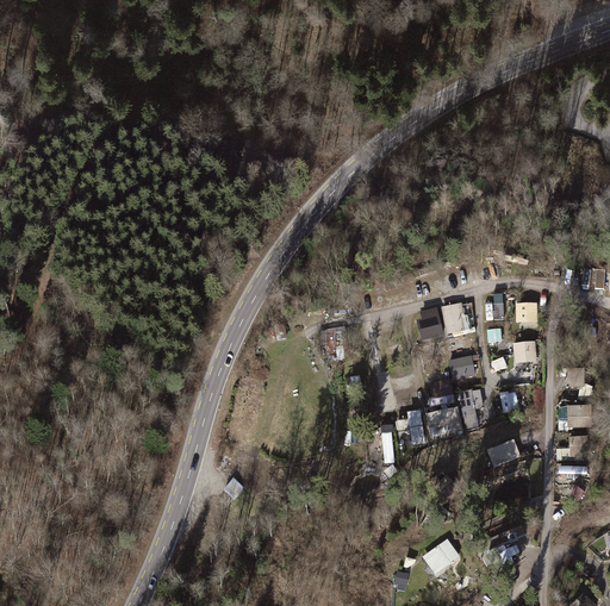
[(605,268),(596,267),(595,289),(604,289),(605,268)]
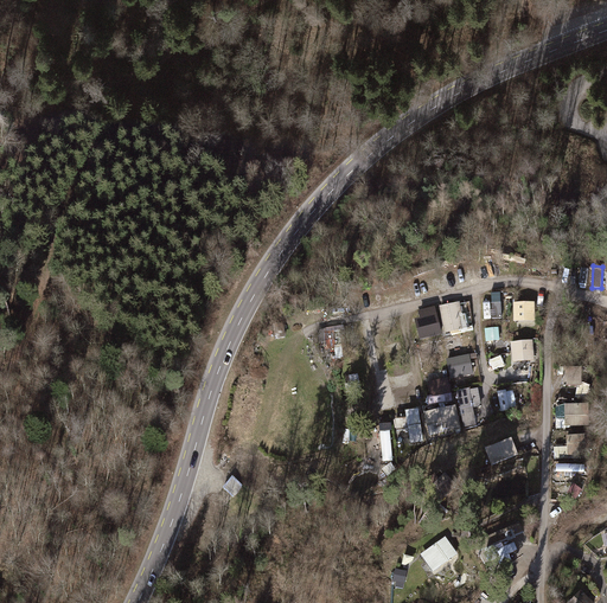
[(429,271),(434,287),(440,284),(435,269),(429,271)]
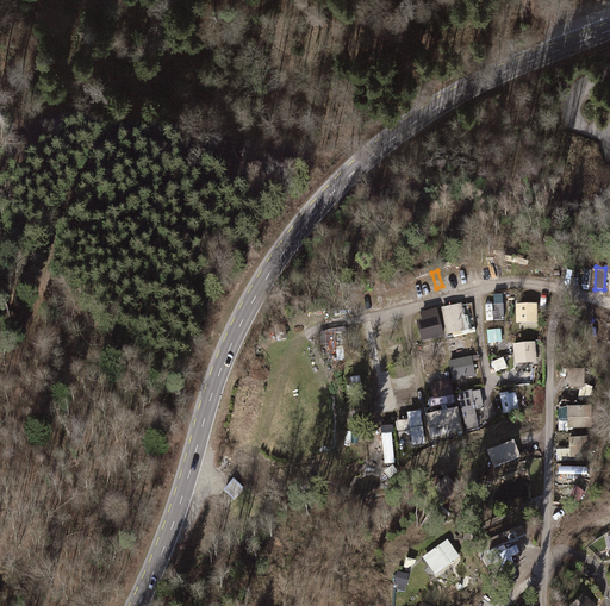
[(497,292),(498,308),(512,307),(511,292),(497,292)]
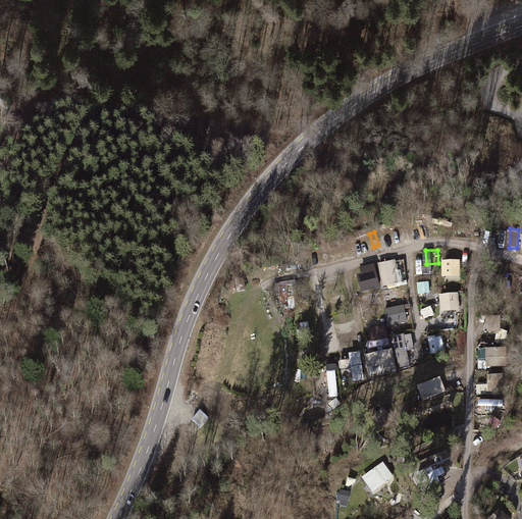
[(377,262),(382,284),(402,280),(399,269),(398,269),(395,258),(377,262)]
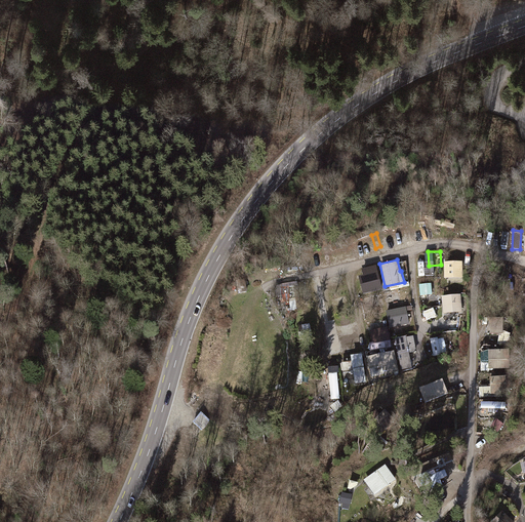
[(456,263),(444,263),(444,276),(456,276),(456,263)]
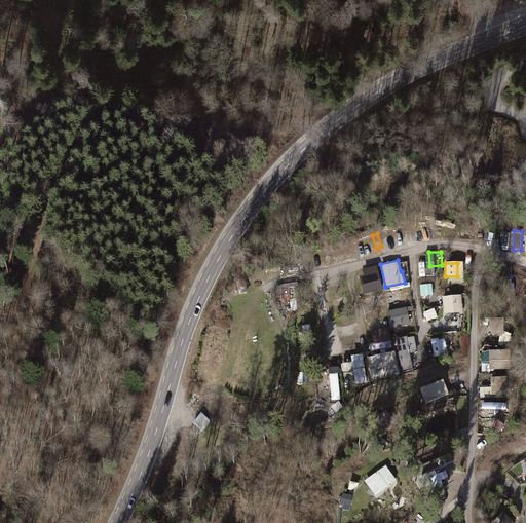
[(375,267),(359,270),(360,277),(362,277),(363,283),(376,279),(375,274),(377,274),(375,267)]
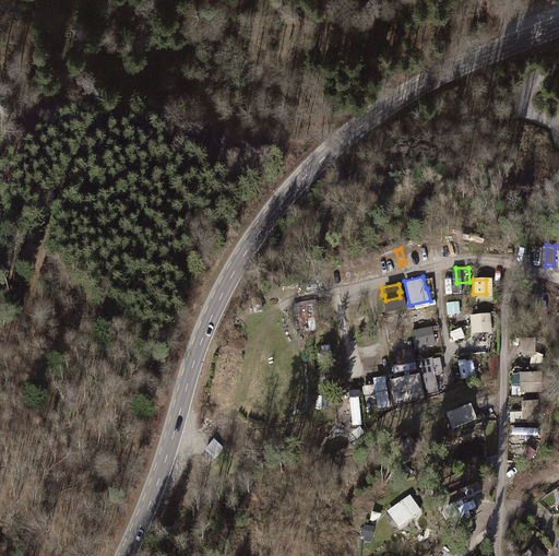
[(356,304),(364,302),(360,292),(353,294),(356,304)]
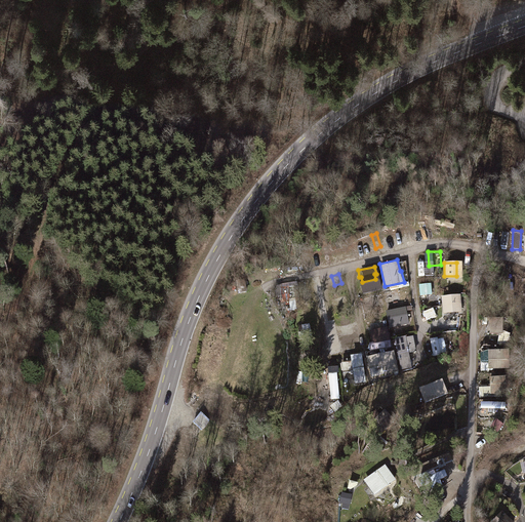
[(431,281),(419,282),(420,298),(432,297),(431,281)]
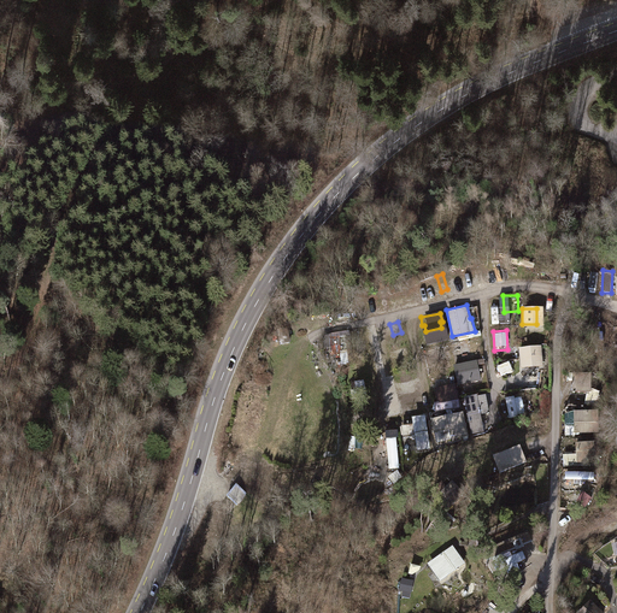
[(450,341),(453,357),(469,353),(465,337),(450,341)]
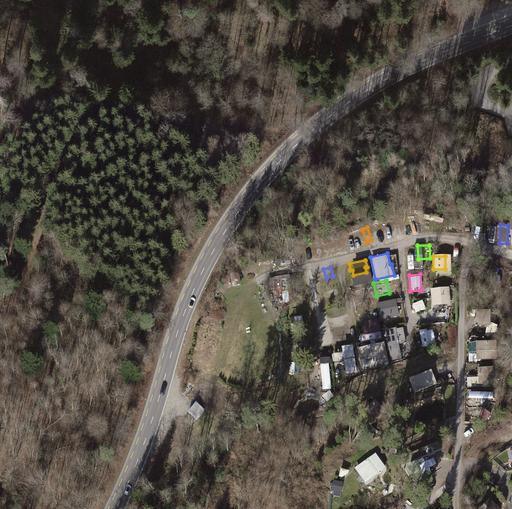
[(309,281),(300,285),(304,294),(313,290),(309,281)]
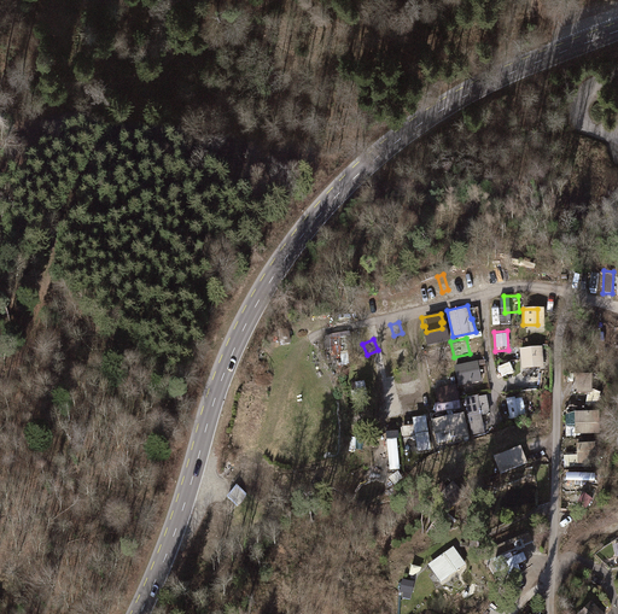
[(445,343),(427,348),(432,364),(450,360),(445,343)]
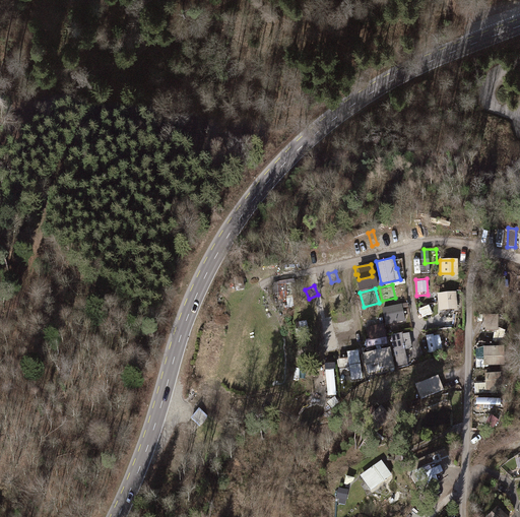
[(456,291),(438,292),(439,307),(442,307),(443,319),(454,319),(453,306),(457,306),(456,291)]
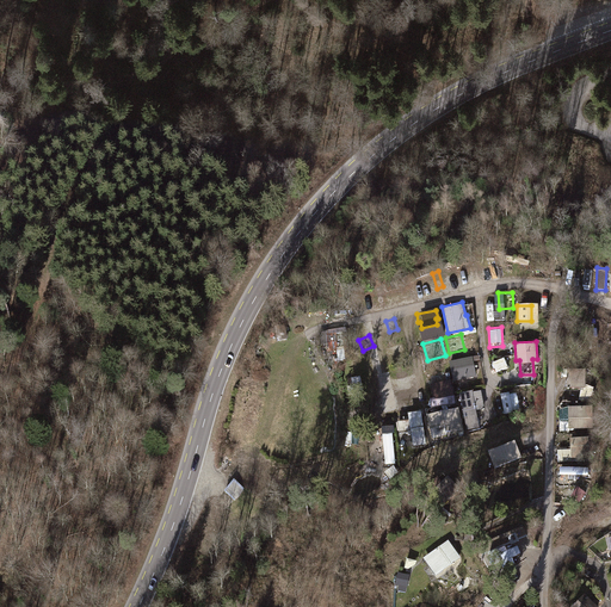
[(393,344),(394,357),(407,355),(406,342),(393,344)]
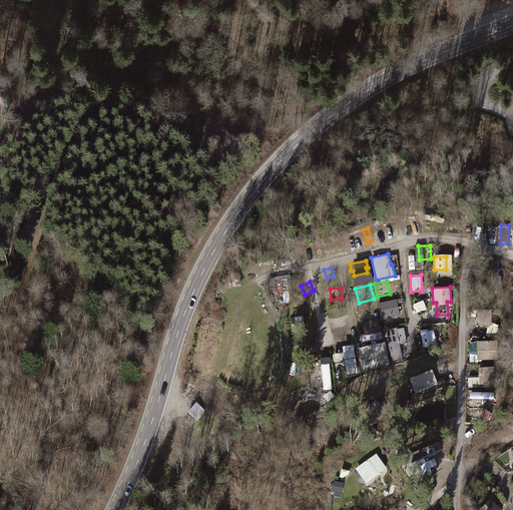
[(377,303),(381,319),(384,318),(385,325),(394,323),(392,317),(400,315),(396,299),(377,303)]
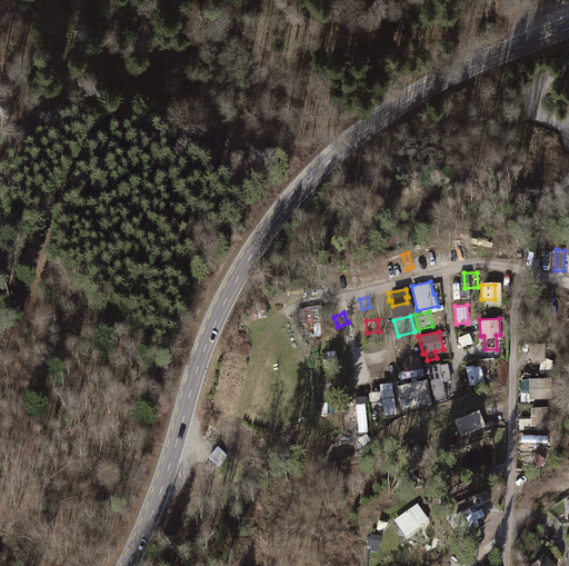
[(468,331),(458,336),(462,346),(472,341),(468,331)]
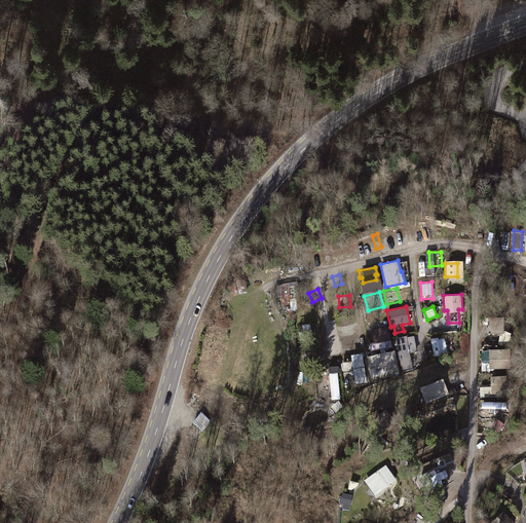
[(500,333),(498,342),(509,345),(512,335),(503,332),(504,318),(487,316),(487,333),(500,333)]
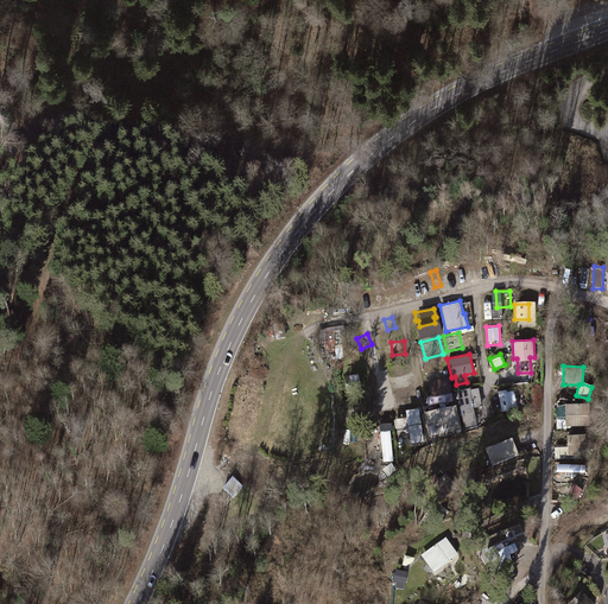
[(394,380),(396,386),(416,383),(415,376),(412,377),(411,372),(400,373),(400,379),(394,380)]
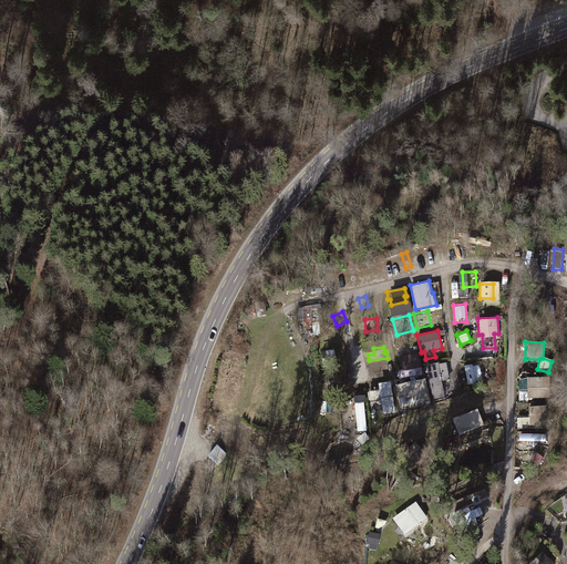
[(337,352),(326,354),(329,371),(340,369),(337,352)]
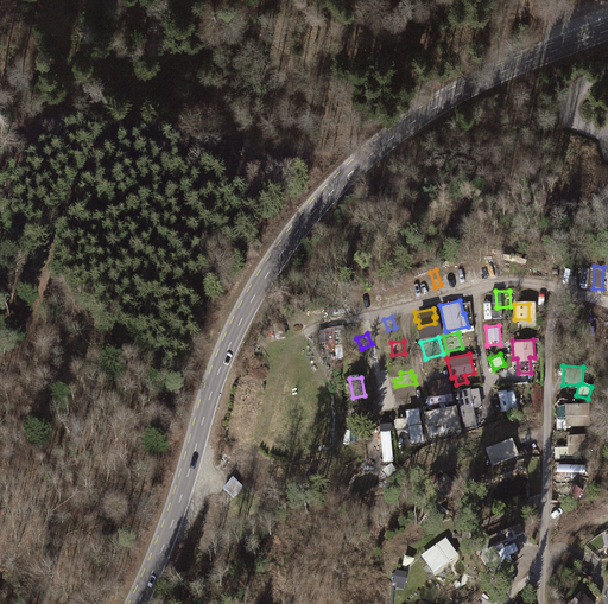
[(445,387),(434,388),(435,400),(447,399),(445,387)]
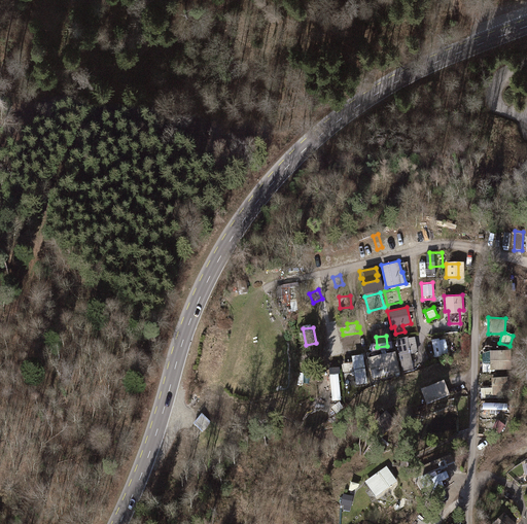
[(397,339),(402,370),(413,368),(410,352),(417,351),(414,336),(397,339)]
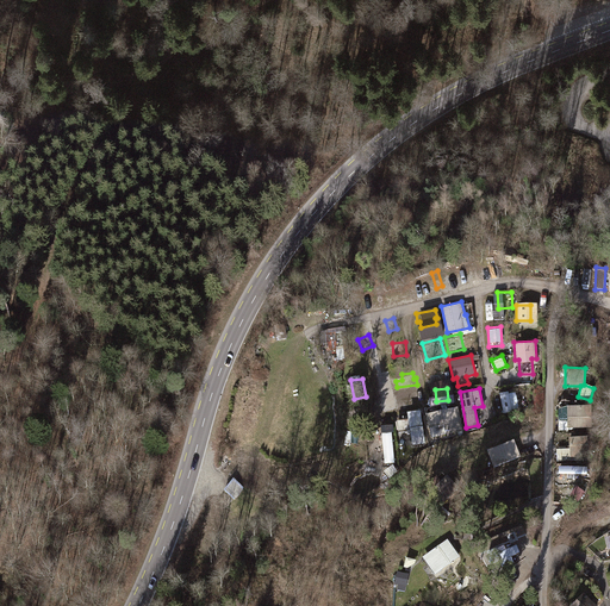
[(508,391),(498,392),(503,413),(511,411),(511,410),(520,407),(516,392),(508,393),(508,391)]
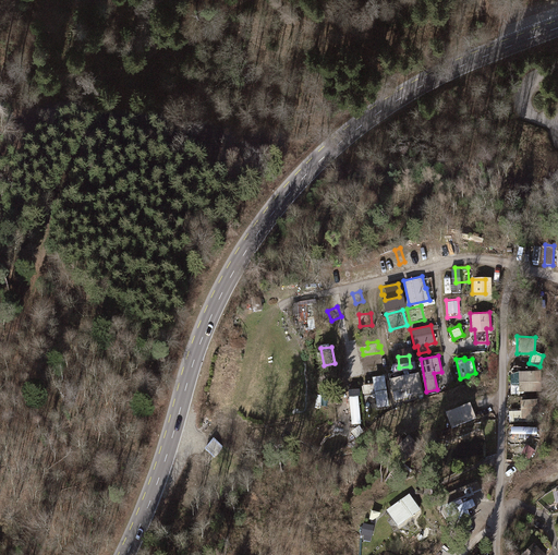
[(419,372),(389,378),(391,390),(405,387),(408,397),(423,394),(419,372)]
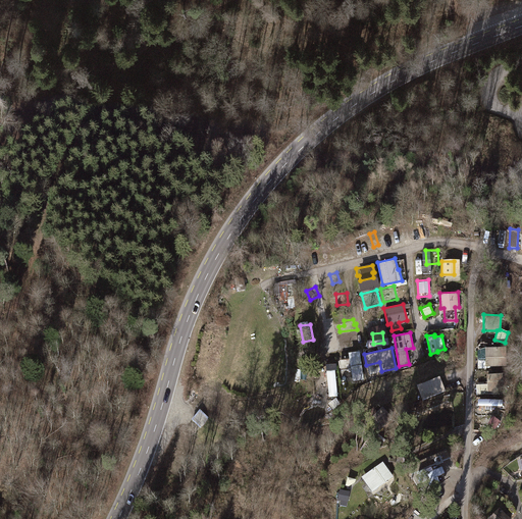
[(303,361),(315,358),(313,349),(301,351),(303,361)]
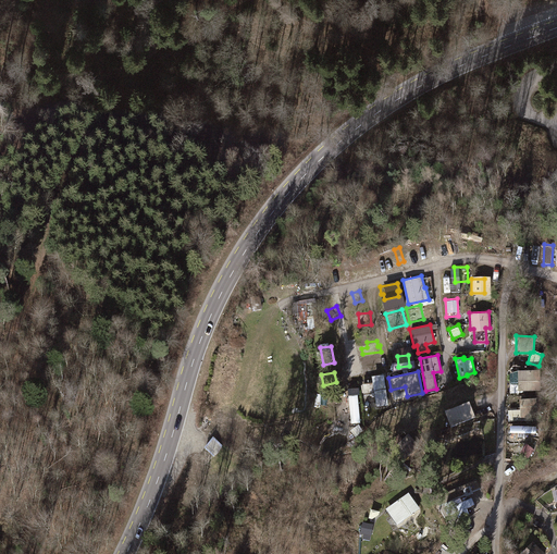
[(363,408),(387,405),(383,373),(370,376),(371,383),(360,384),(363,408)]
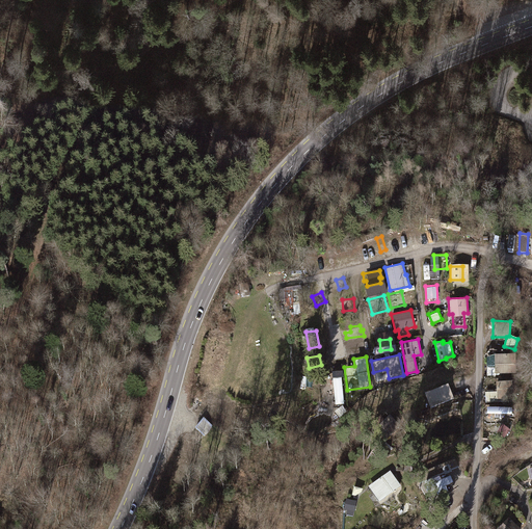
[(486,364),(486,374),(515,373),(515,363),(486,364)]
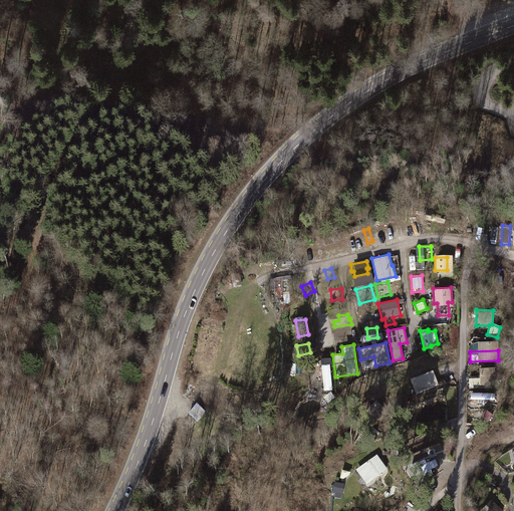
[(468,377),(469,389),(496,387),(496,382),(500,382),(500,372),(495,372),(495,366),(479,367),(479,377),(468,377)]
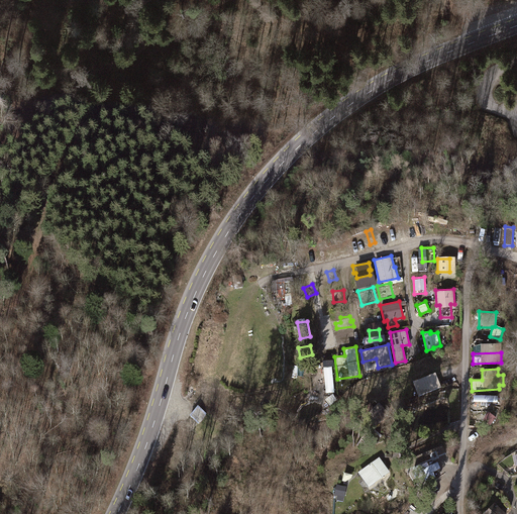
[(419,393),(442,385),(438,373),(415,381),(419,393)]
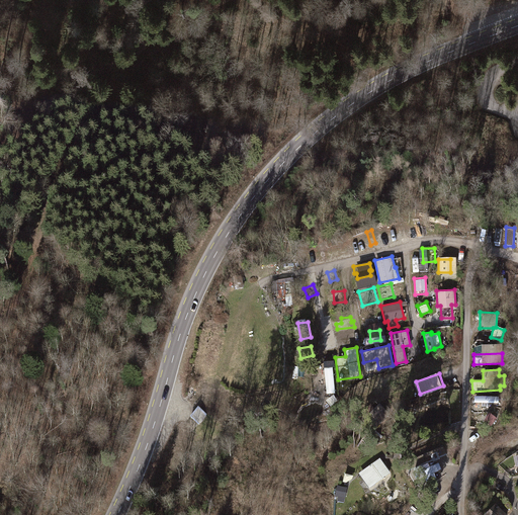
[(335,374),(318,375),(319,401),(336,400),(335,374)]
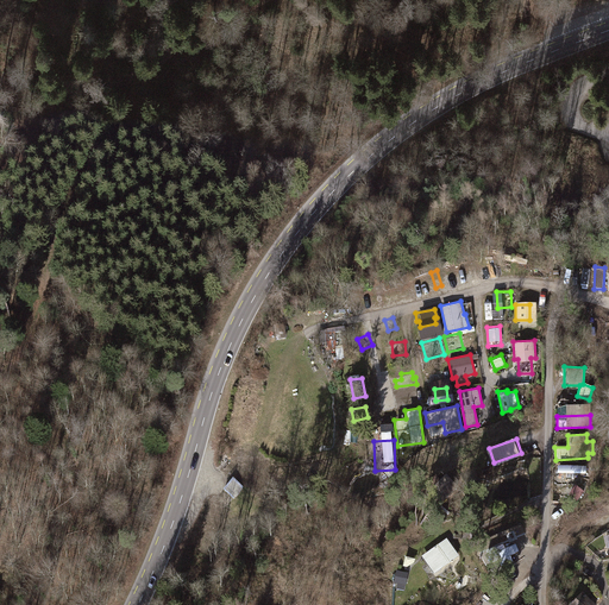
[(556,467),(556,484),(583,483),(583,466),(556,467)]
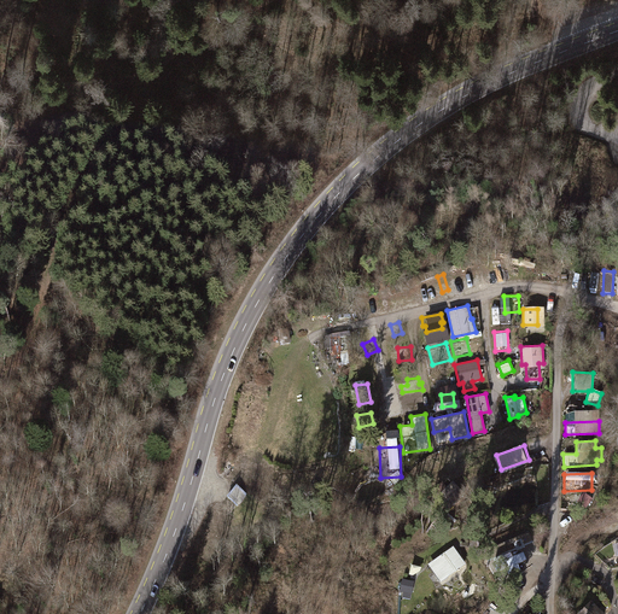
[(453,544),(426,562),(432,571),(429,574),(433,582),(437,578),(441,583),(467,566),(453,544)]
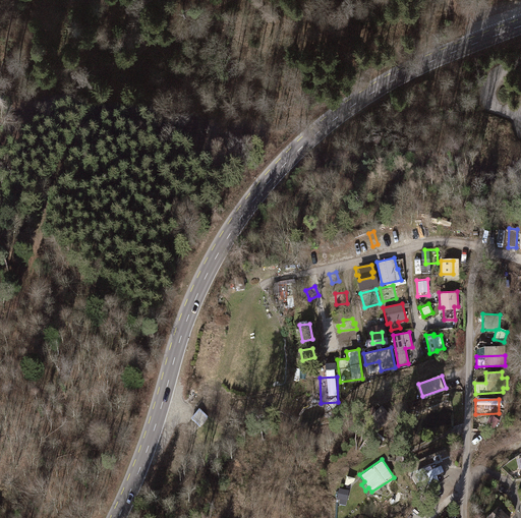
[(498,505),(486,517),(487,517),(511,517),(512,517),(498,505)]
